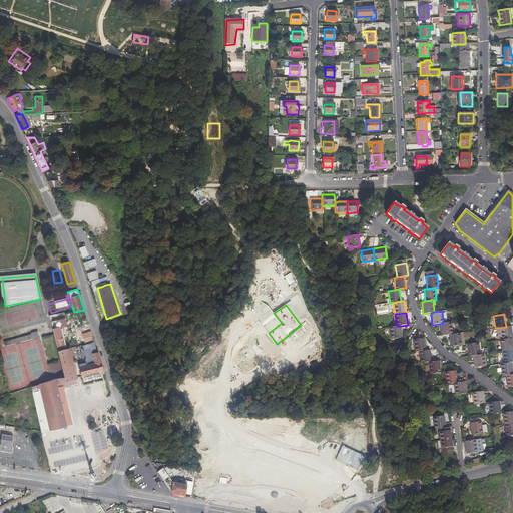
[(51,384),(41,388),(51,432),(52,433),(67,430),(67,428),(69,428),(68,425),(66,425),(57,387),(78,381),(75,370),(69,351),(66,352),(60,331),(59,331),(56,317),(49,318),(58,353),(65,379),(58,381),(51,384)]
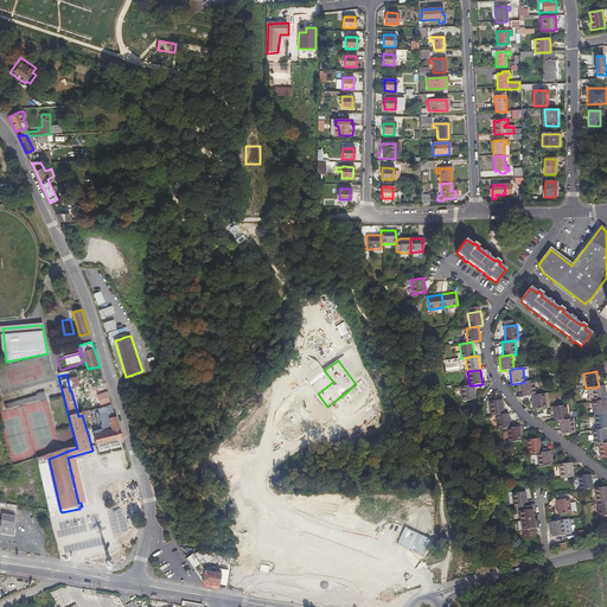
[(524,382),(521,383),(522,396),(531,396),(535,395),(534,381),(524,382)]
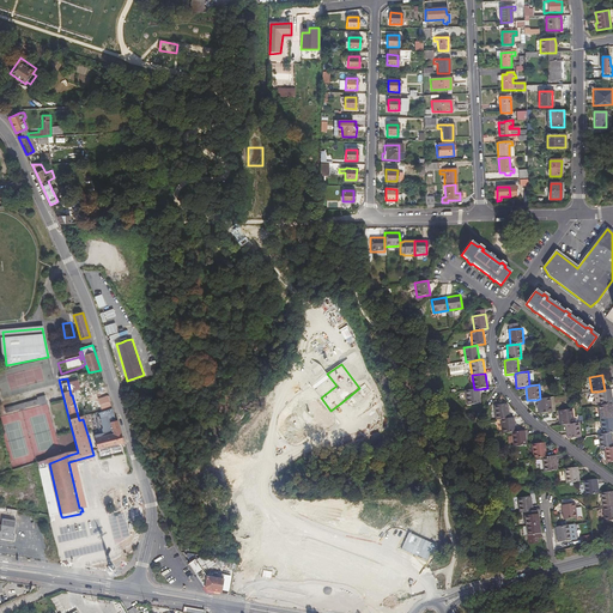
[(479,389),(474,389),(465,390),(467,405),(480,404),(479,389)]
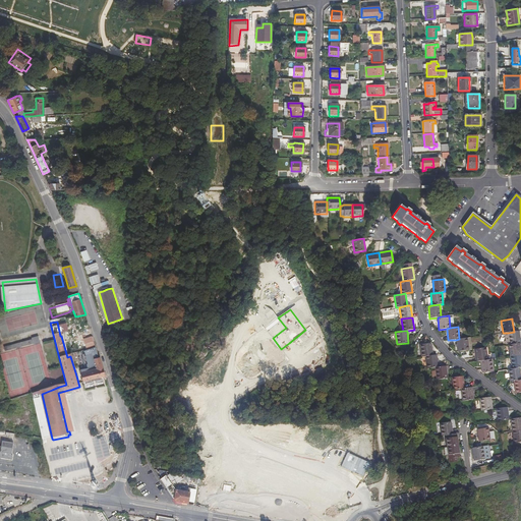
[(514,332),(508,333),(509,345),(520,343),(519,331),(514,332)]
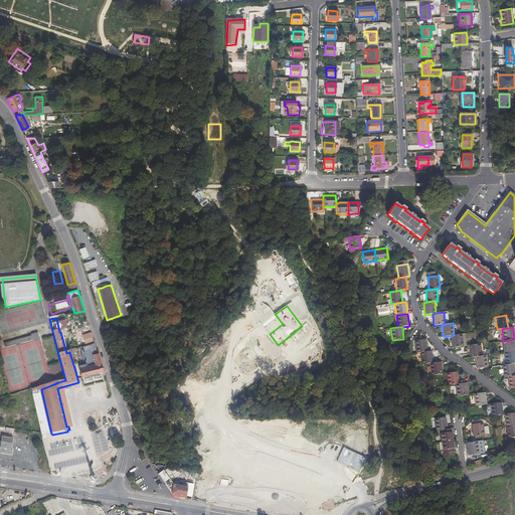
[(87,345),(95,343),(94,342),(92,333),(83,336),(87,345)]
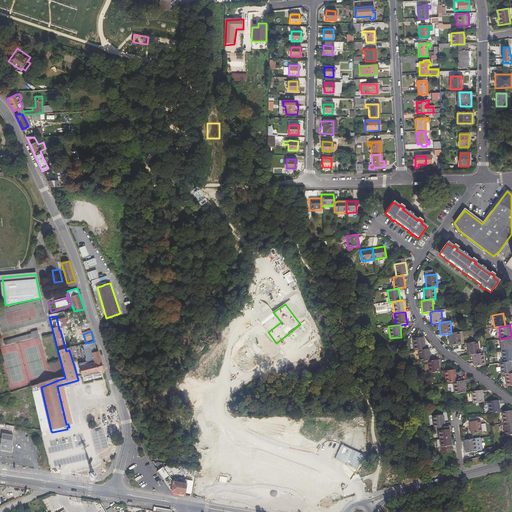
[(32,335),(4,342),(5,346),(33,338),(33,340),(40,338),(38,332),(32,333),(32,335)]
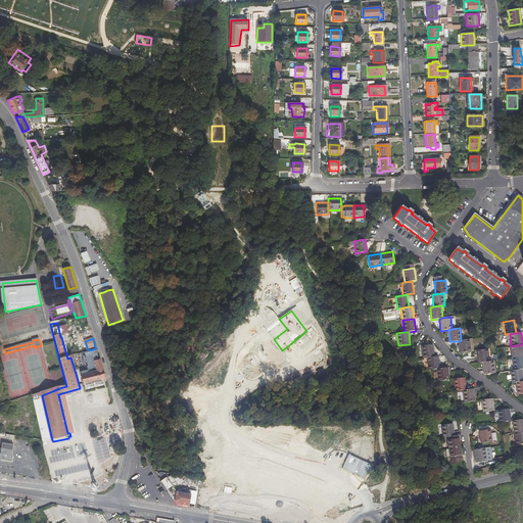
[(461,340),(458,341),(459,353),(470,351),(469,339),(461,340)]
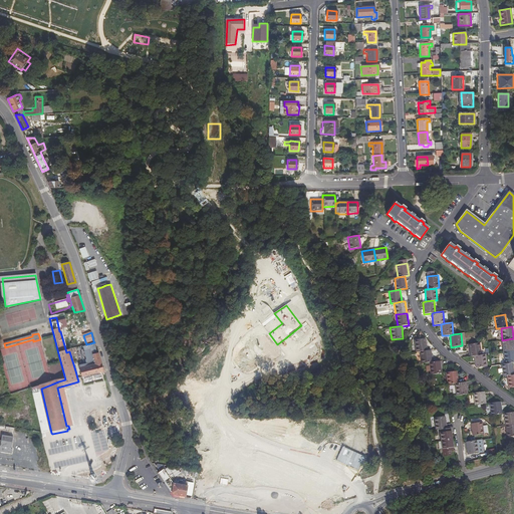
[(513,348),(513,338),(502,340),(501,340),(503,352),(513,350),(513,348)]
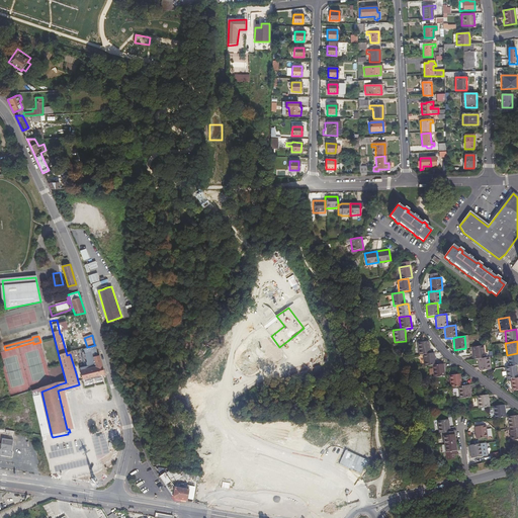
[(423,355),(430,354),(429,342),(417,343),(419,355),(423,355)]
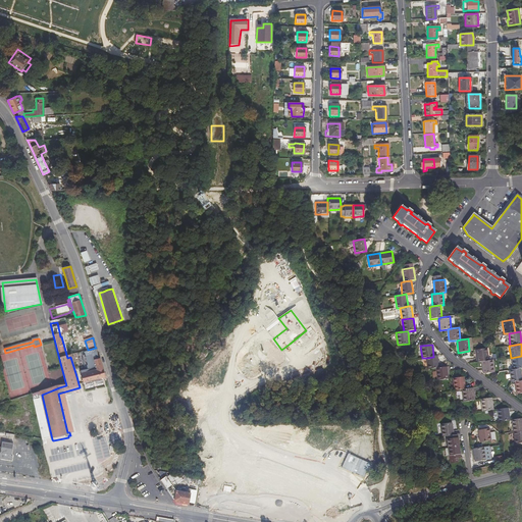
[(480,362),(488,361),(486,349),(475,350),(477,363),(480,362)]
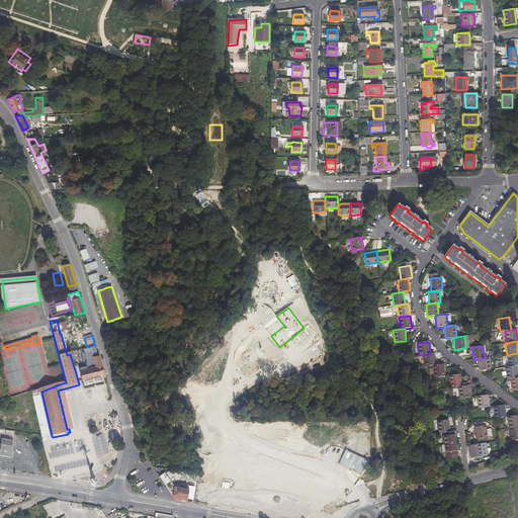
[(430,354),(423,355),(425,367),(432,366),(436,365),(434,353),(430,354)]
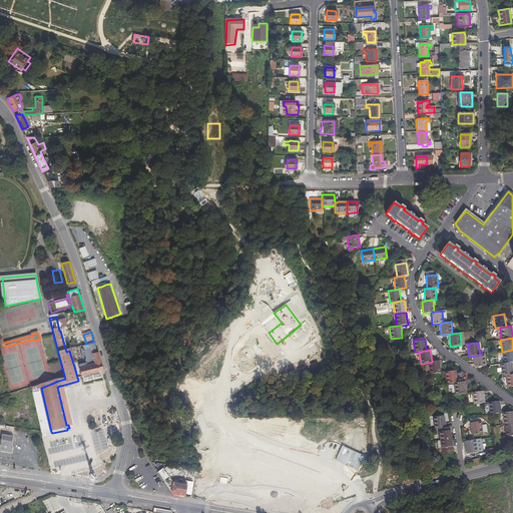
[(512,350),(502,352),(504,364),(511,363),(512,362),(512,350)]
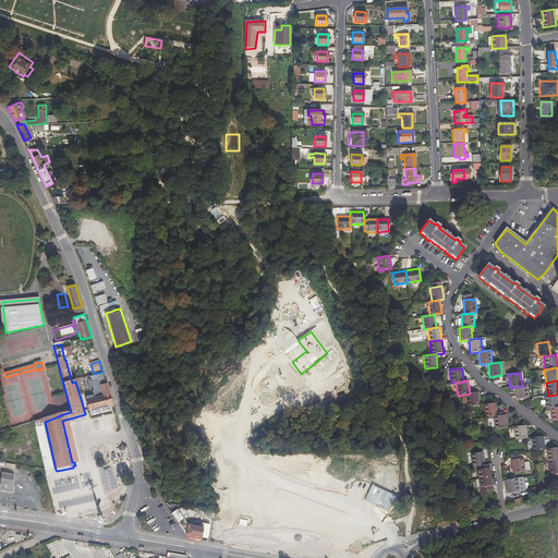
[(106,383),(104,384),(99,385),(102,396),(86,401),(89,411),(113,403),(110,395),(107,383),(106,383)]
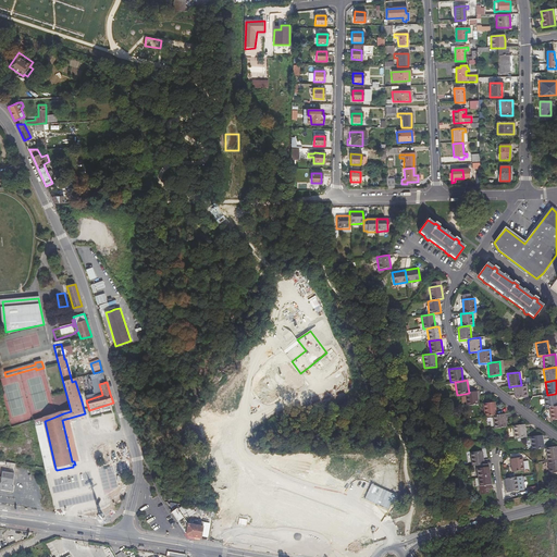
[(521,385),(512,386),(515,399),(527,397),(525,385),(521,385)]
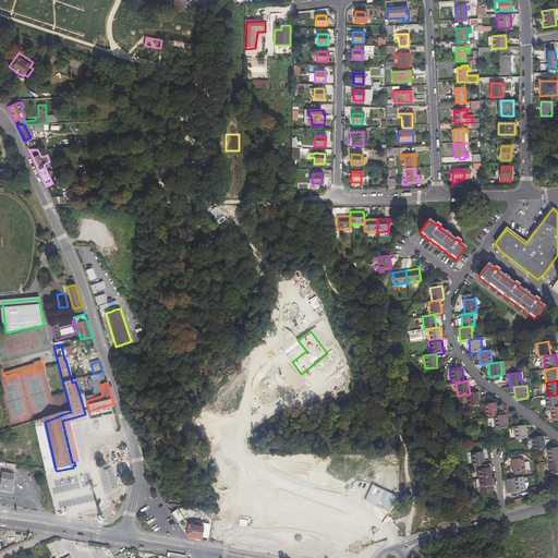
[(470,393),(465,395),(468,408),(480,405),(477,392),(470,393)]
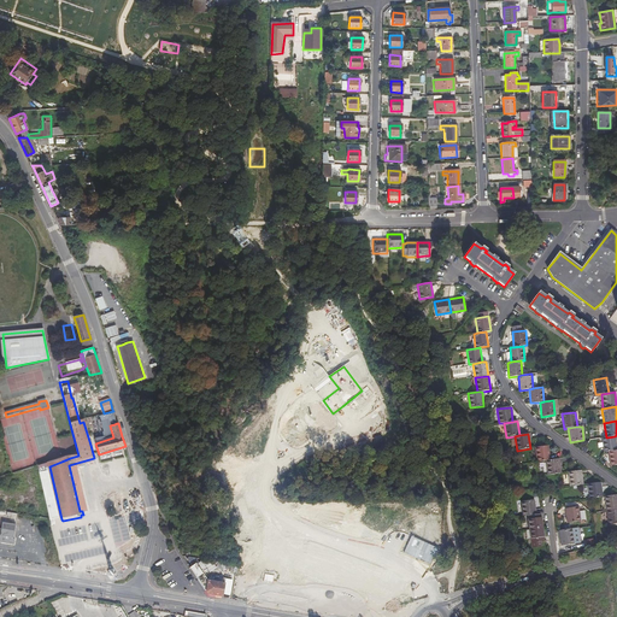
[(615,436),(606,438),(601,438),(604,452),(607,452),(616,451),(615,436)]
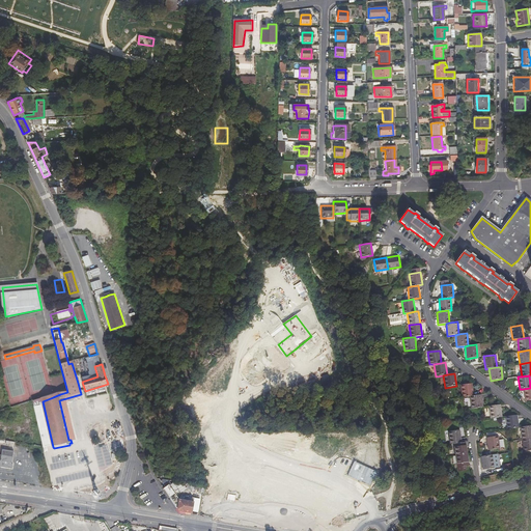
[(470,397),(474,396),(472,384),(460,386),(462,398),(470,397)]
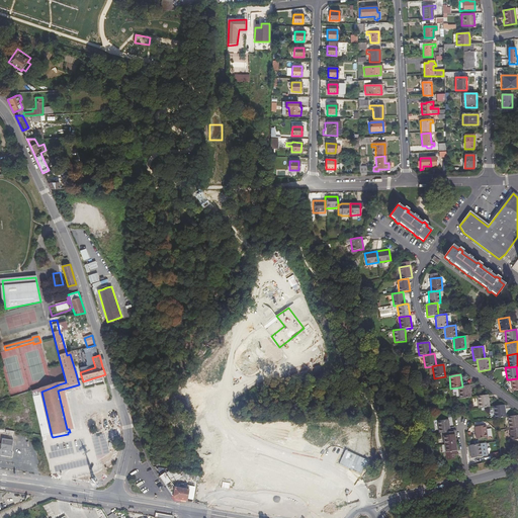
[(462,386),(458,387),(460,400),(471,398),(469,385),(462,386)]
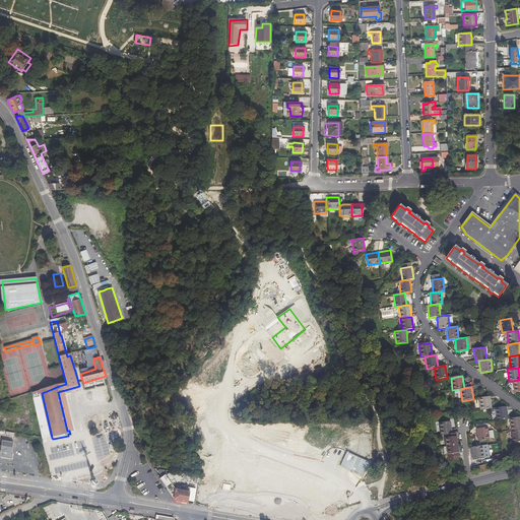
[(42,393),(34,396),(45,445),(48,445),(47,439),(52,438),(42,393)]
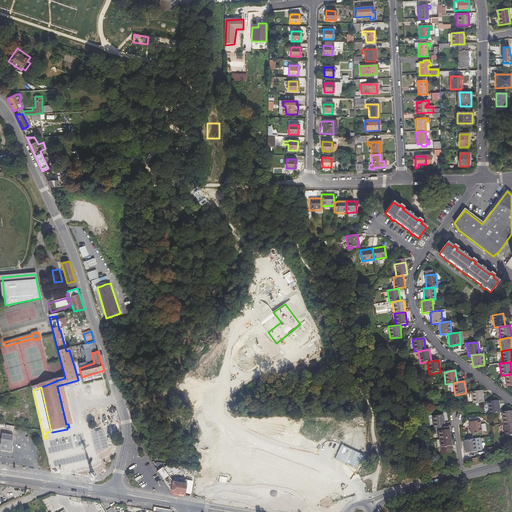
[(484,403),(482,391),(472,392),(473,404),(484,403)]
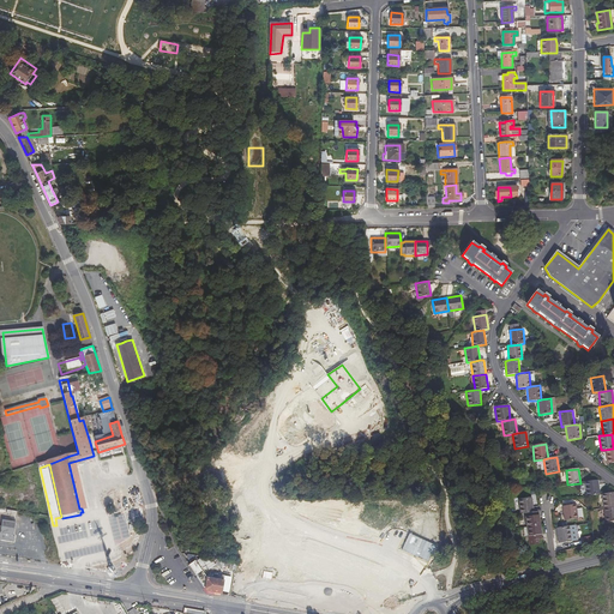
[(587,497),(600,495),(597,480),(584,482),(587,497)]
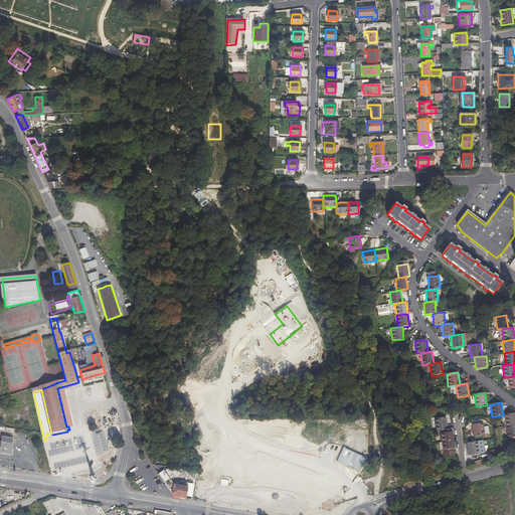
[(506,426),(514,424),(514,412),(504,414),(506,426)]
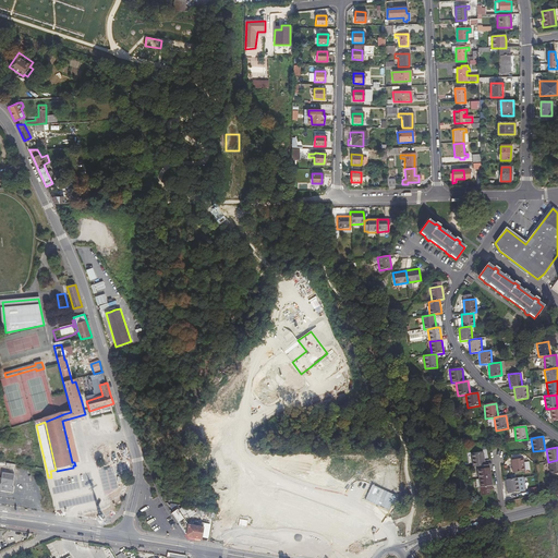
[(476,466),(485,465),(483,452),(471,453),(473,468),(476,466)]
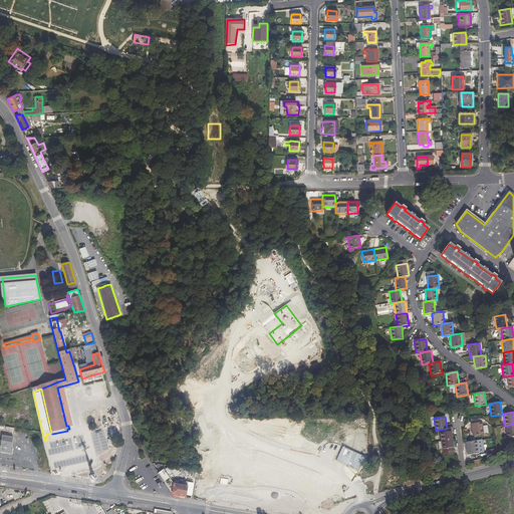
[(251,428),(256,428),(255,432),(261,433),(262,421),(256,421),(255,425),(252,425),(251,428)]
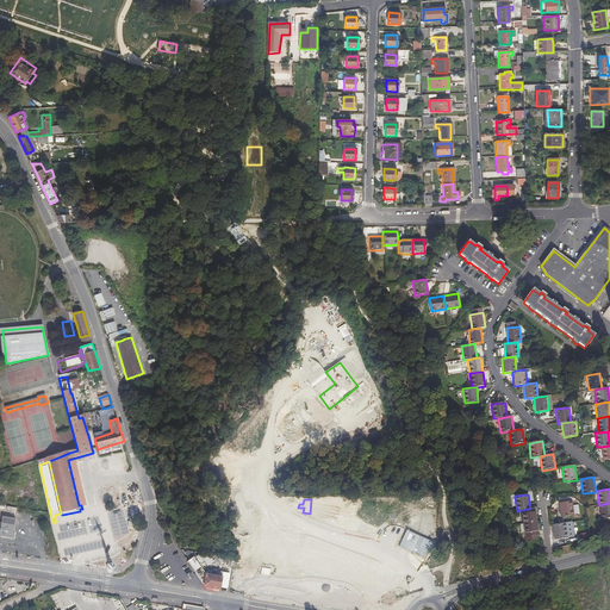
[(574,516),(572,502),(559,503),(561,517),(574,516)]
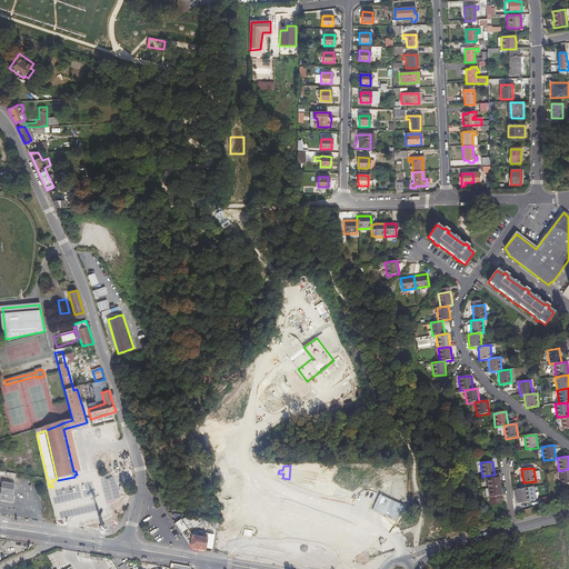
[(568,469),(559,471),(561,485),(568,482),(568,469)]
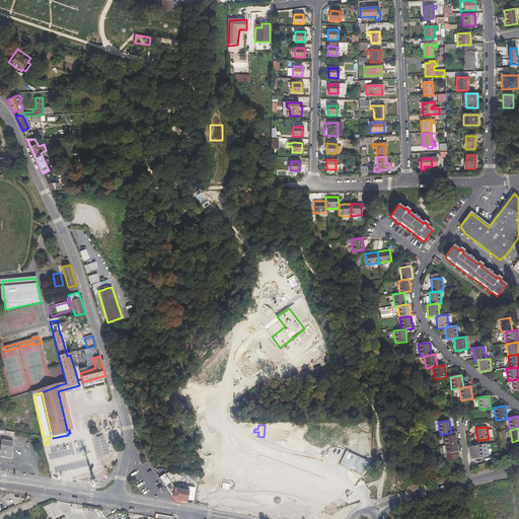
[(451,433),(443,434),(444,437),(443,438),(445,446),(456,444),(455,436),(454,436),(454,433),(451,433)]
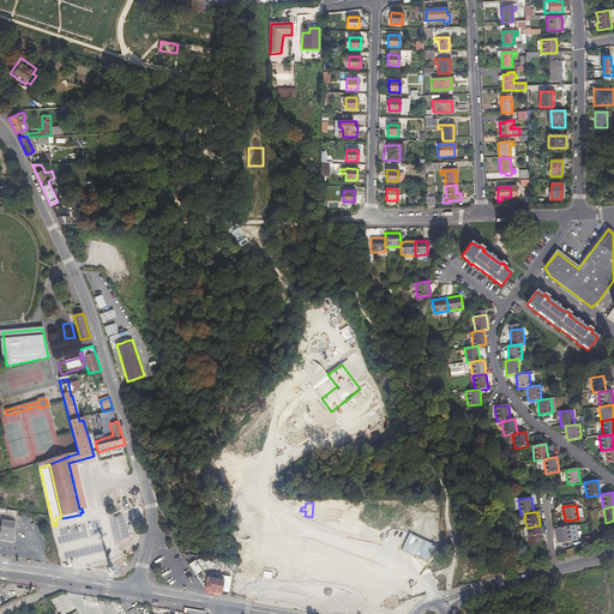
[(0,527),(0,525),(0,539),(5,540),(13,542),(13,537),(13,536),(12,536),(14,522),(1,519),(0,527)]
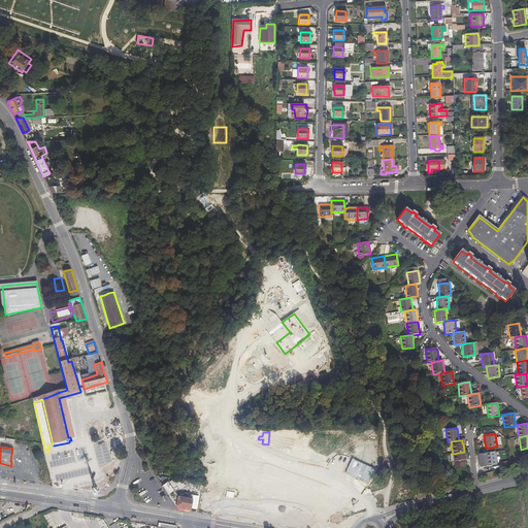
[(464,452),(453,454),(454,461),(454,462),(455,465),(465,463),(465,460),(465,459),(464,452)]
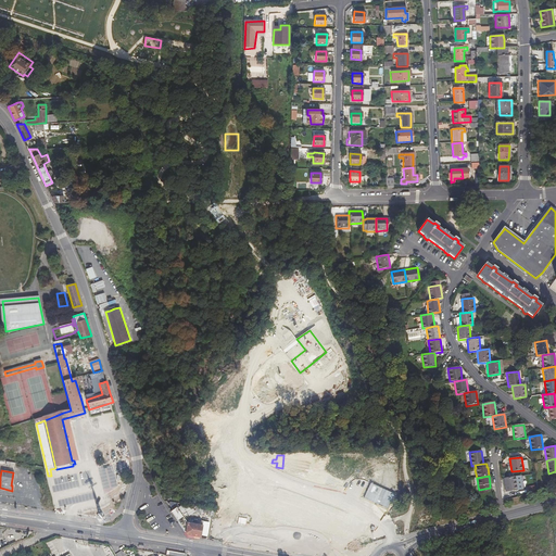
[(516,477),(504,479),(506,492),(518,490),(516,477)]
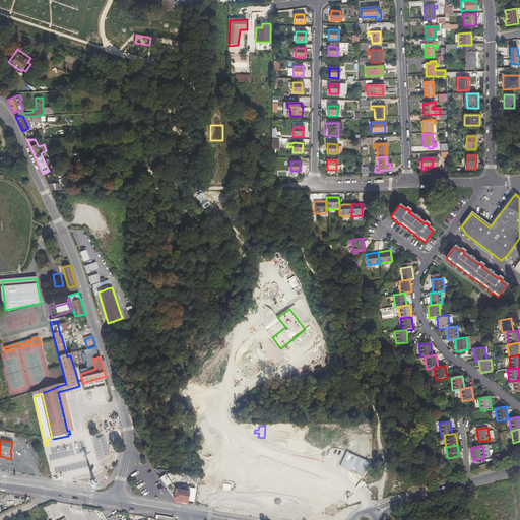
[(228,465),(231,483),(241,482),(238,463),(228,465)]
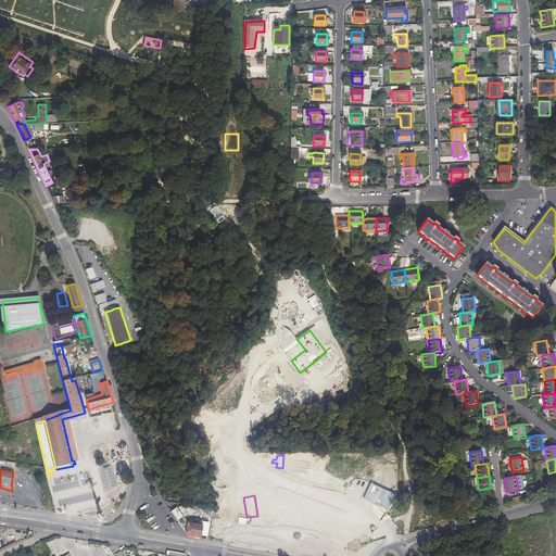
[(177,507),(171,510),(187,535),(200,538),(203,521),(191,519),(190,522),(188,522),(188,523),(186,521),(177,507)]
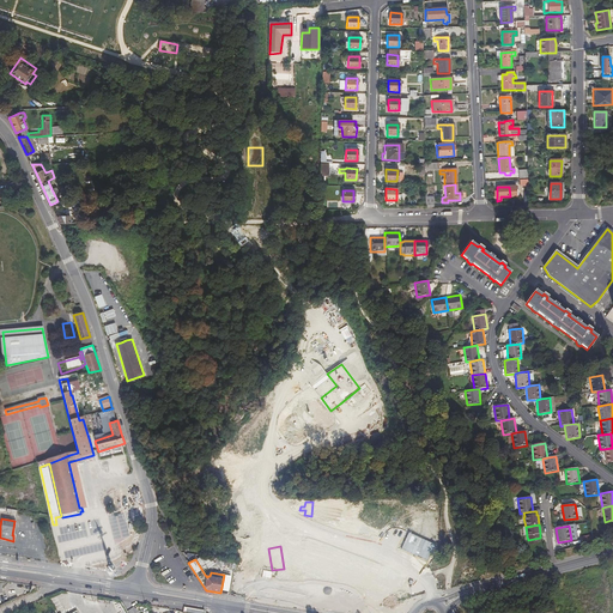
[(235,569),(236,562),(216,559),(214,564),(220,565),(220,566),(235,569)]
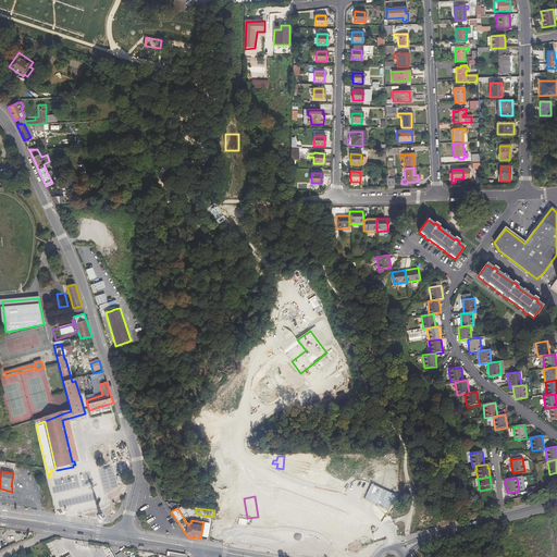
[(221,525),(224,510),(215,508),(212,523),(221,525)]
